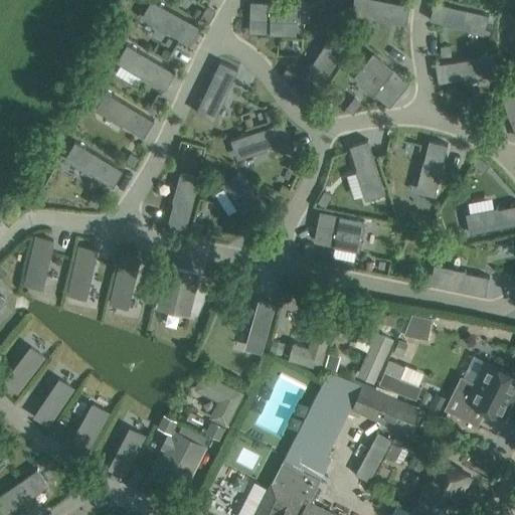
[(388,0),(356,0),(354,12),(406,22),(409,4),(388,0)]
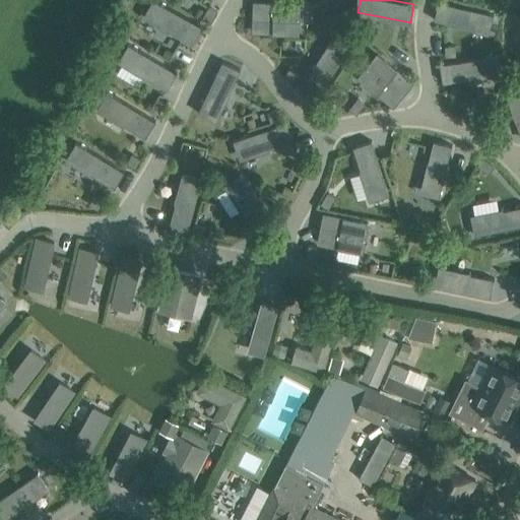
[(155,1),(146,17),(192,44),(202,27),(155,1)]
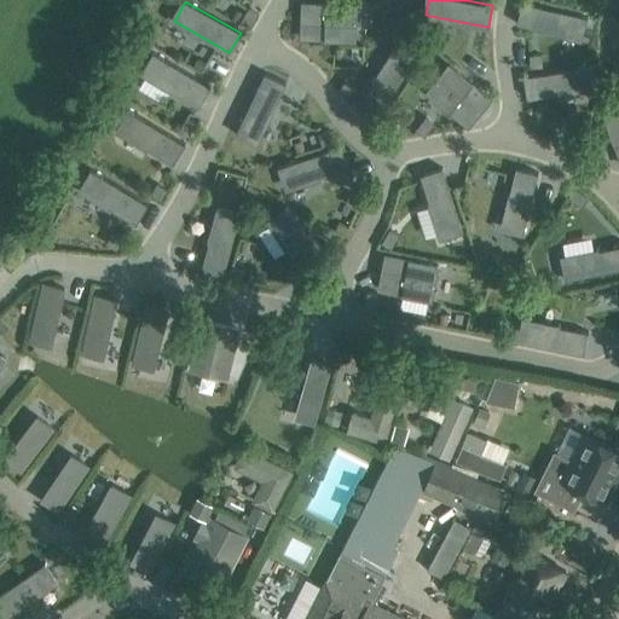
[(526,3),(521,24),(582,39),(588,17),(526,3)]
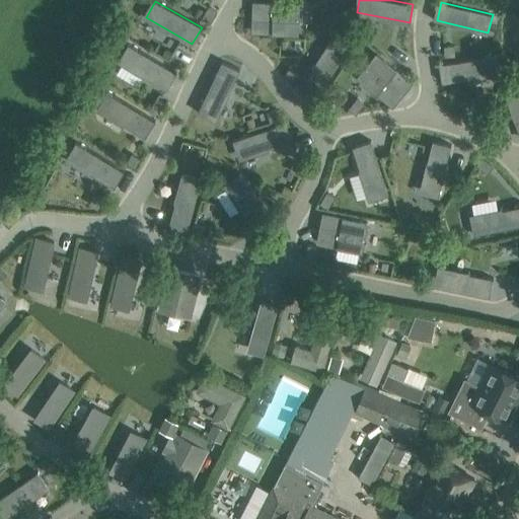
[(252,3),(251,32),(297,33),(298,4),(252,3)]
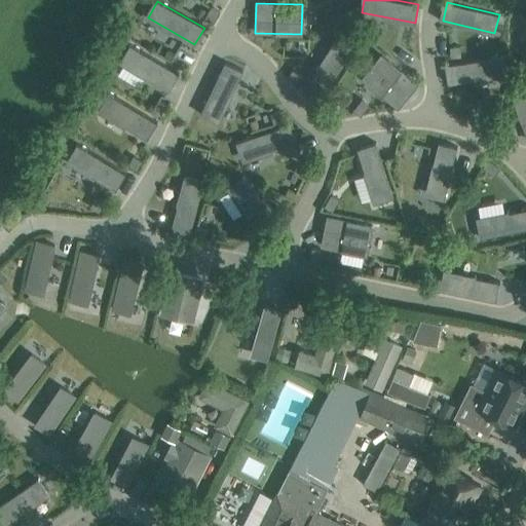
[(211,6),(204,17),(212,23),(219,11),(211,6)]
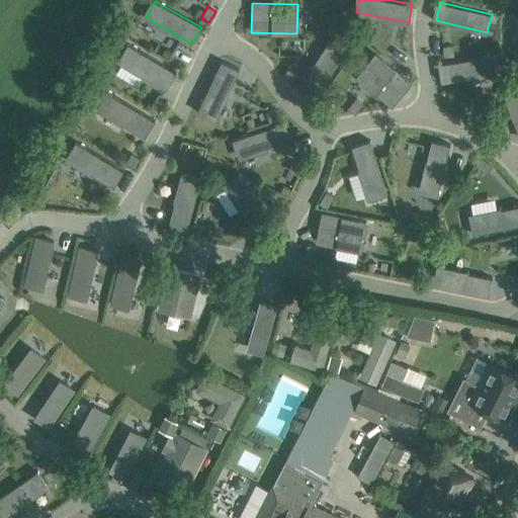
[(328,42),(300,87),(316,96),(343,53),(328,42)]
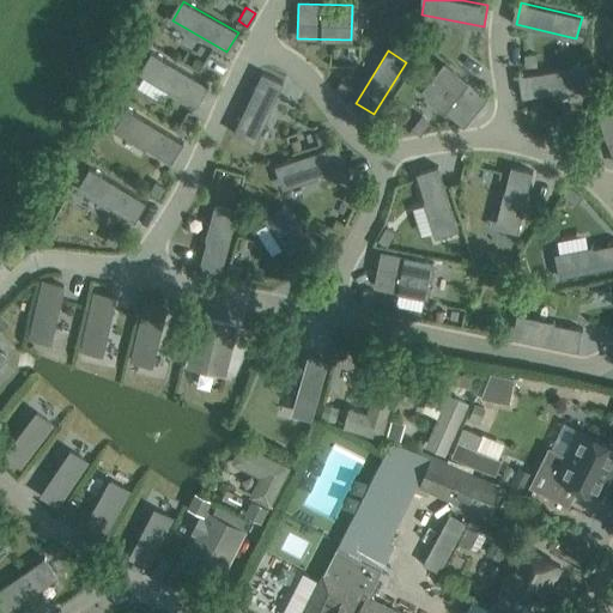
[(155,54),(143,73),(196,104),(207,85),(155,54)]
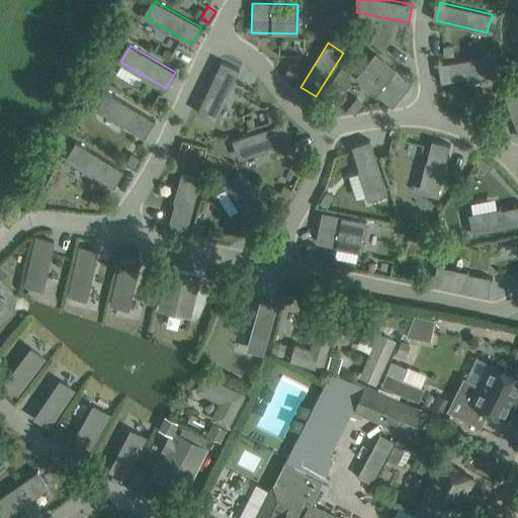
[(453,47),(443,47),(444,57),(454,56),(453,47)]
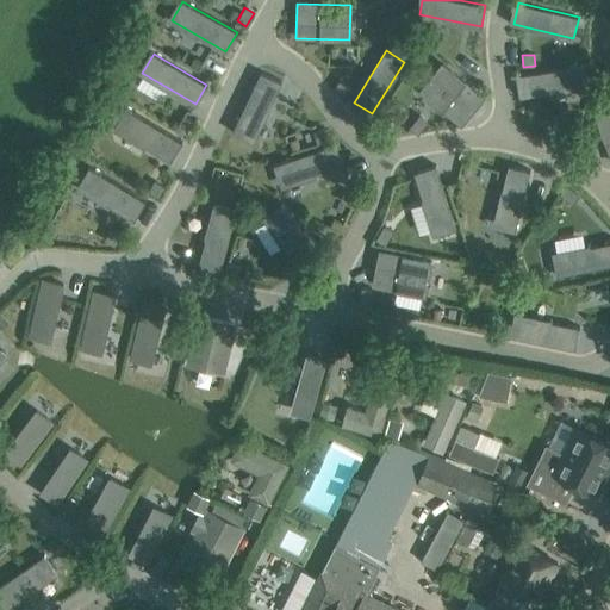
[(441,64),(419,92),(461,124),(483,98),(441,64)]
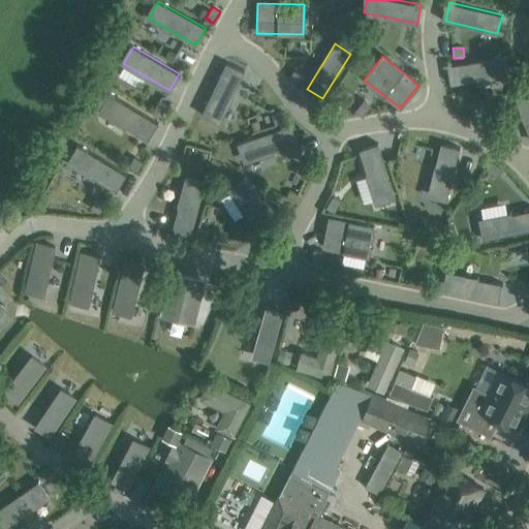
[(501,59),(448,67),(452,84),(506,75),(501,59)]
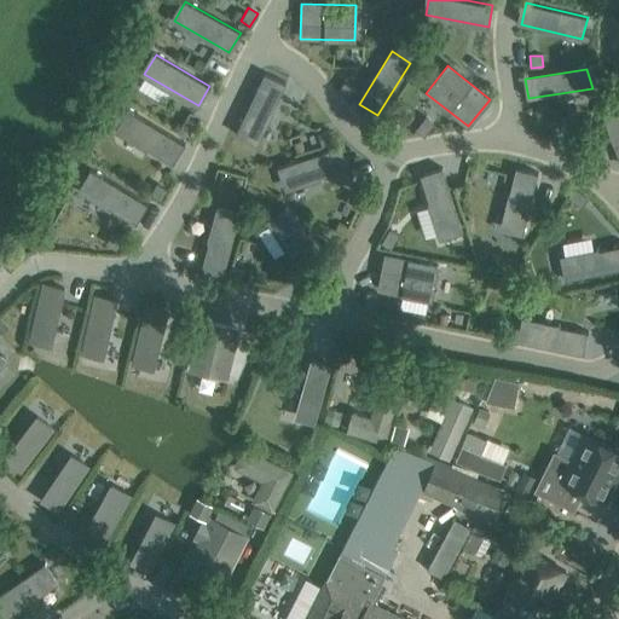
[(264,75),(235,134),(256,145),(283,84),(264,75)]
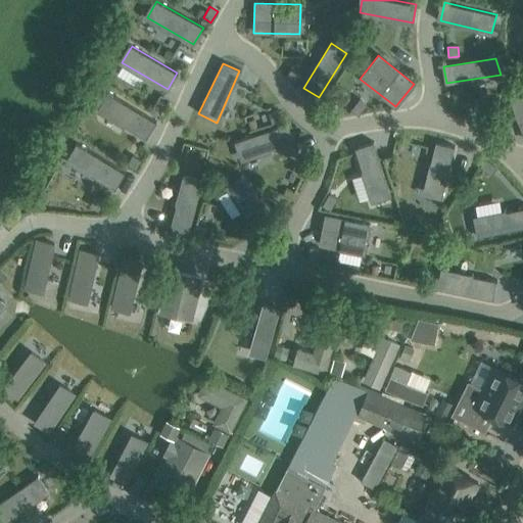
[(291,69),(286,78),(293,83),(299,75),(291,69)]
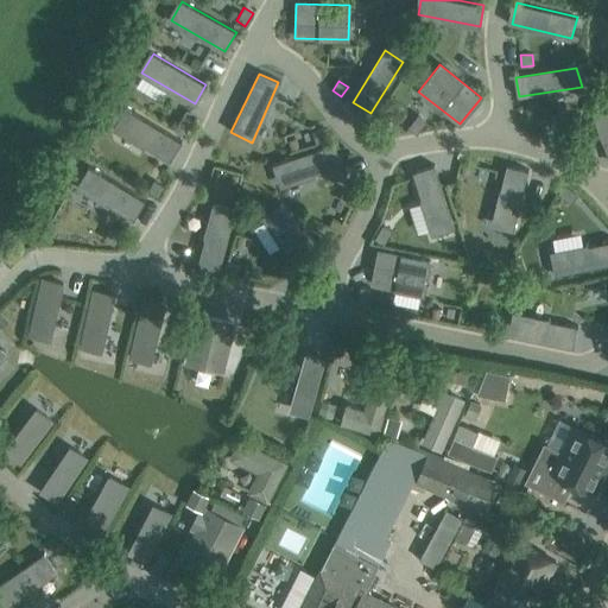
[(607,108),(594,114),(607,153),(607,108)]
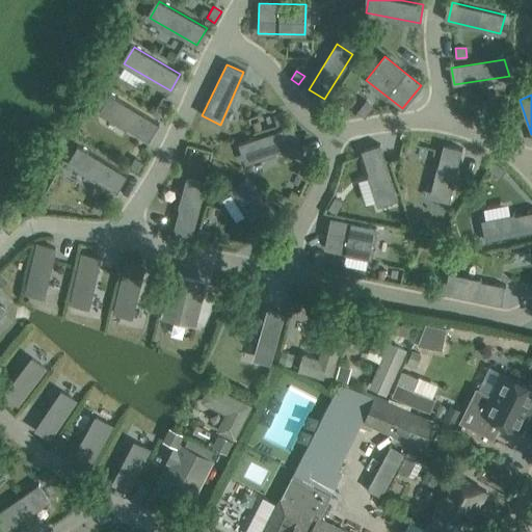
[(112,97),(102,112),(148,140),(158,124),(112,97)]
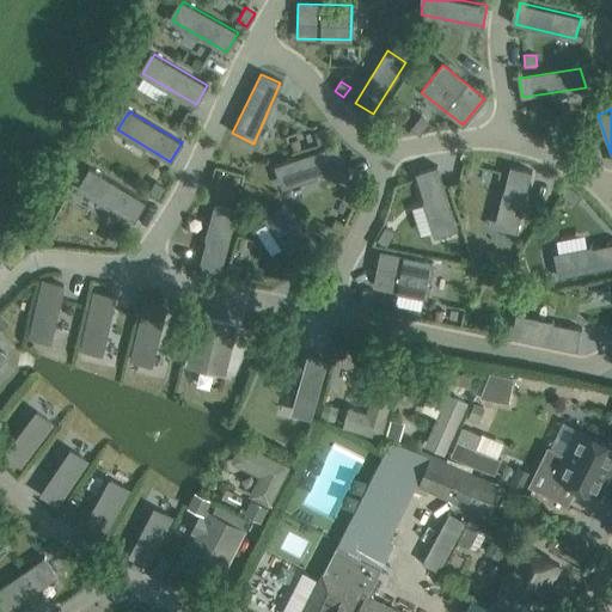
[(567,111),(561,121),(571,126),(575,115),(567,111)]
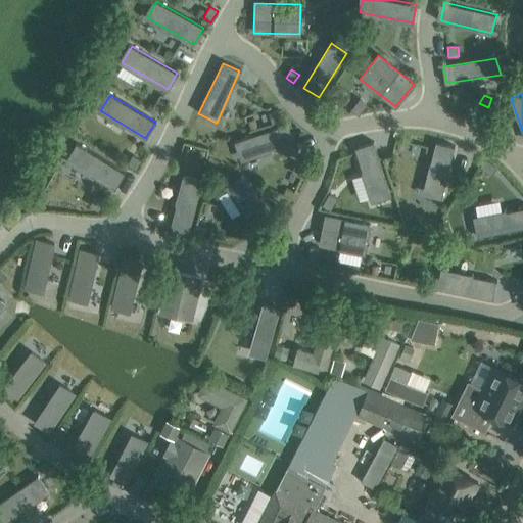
[(156,100),(150,111),(157,115),(163,105),(156,100)]
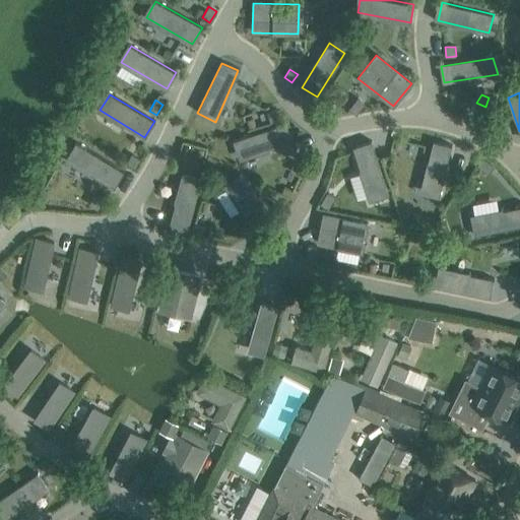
[(358,100),(349,109),(356,114),(364,105),(358,100)]
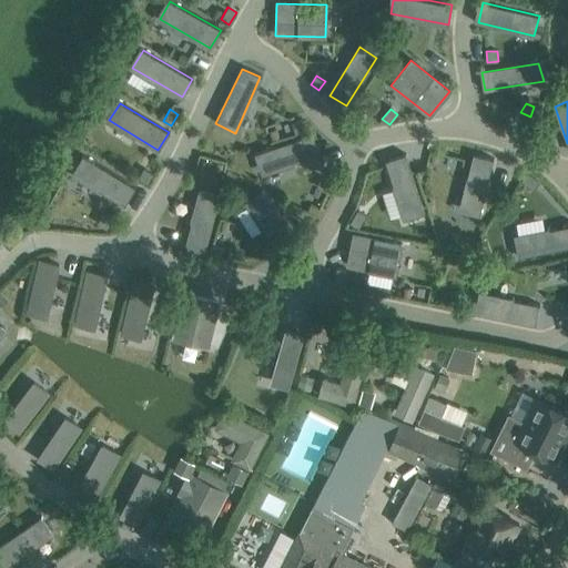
[(544,120),(534,122),(536,133),(546,131),(544,120)]
